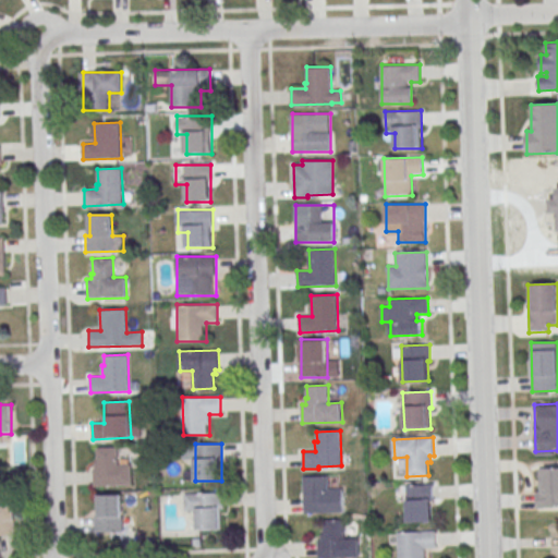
[(119,448),(94,448),(94,486),(131,486),(131,460),(119,460),(119,448)]
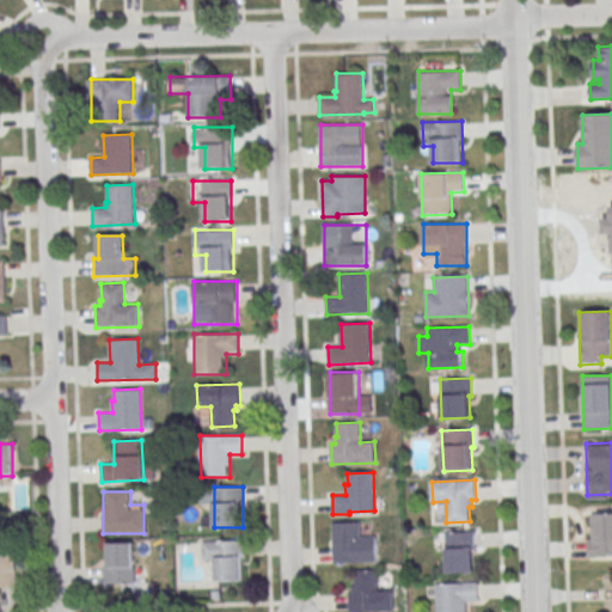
[(611,513),(591,513),(591,556),(611,556),(611,513)]
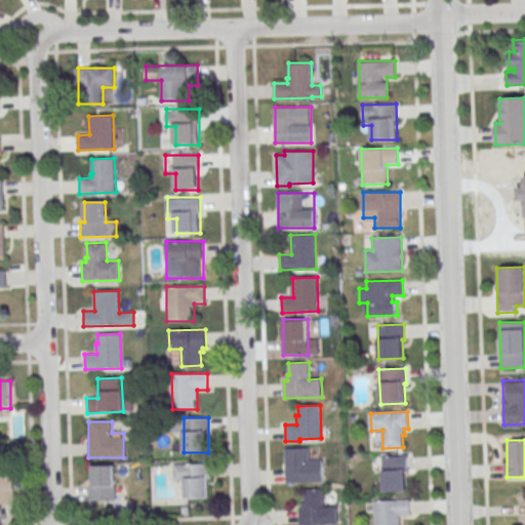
[(285,448),(309,447),(310,459),(323,459),(323,482),(287,483),(285,448)]
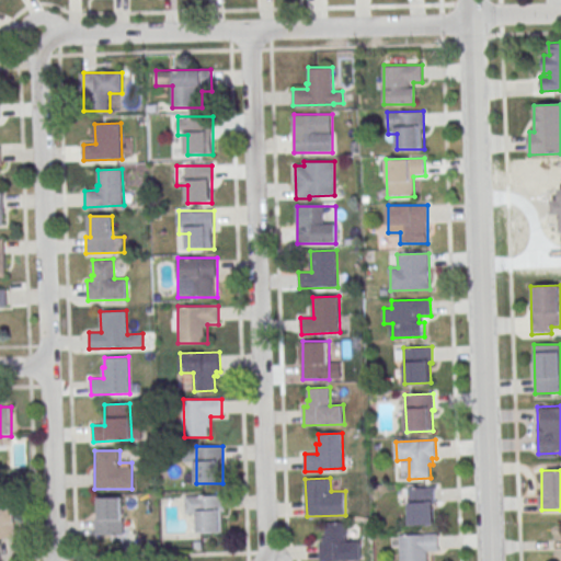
[(409,489),(436,487),(436,504),(433,504),(434,524),(410,525),(409,489)]
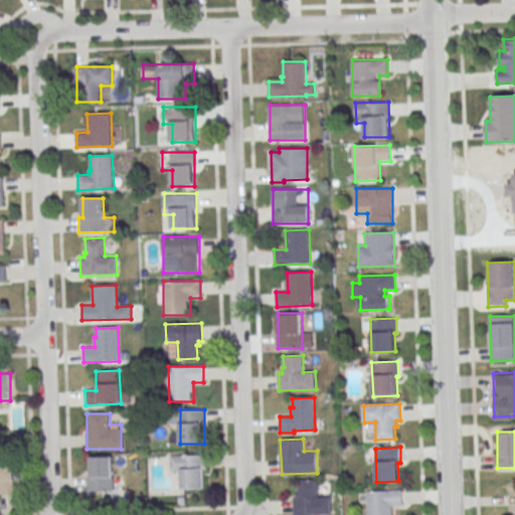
[(206,490),(206,455),(171,455),(171,475),(181,475),(181,490),(206,490)]
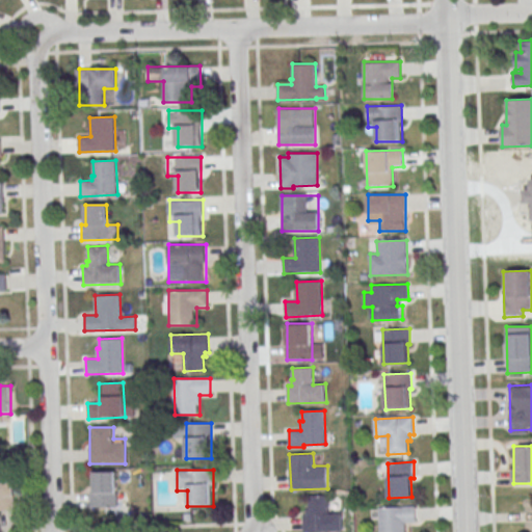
[(116,472),(90,472),(90,508),(116,508),(116,472)]
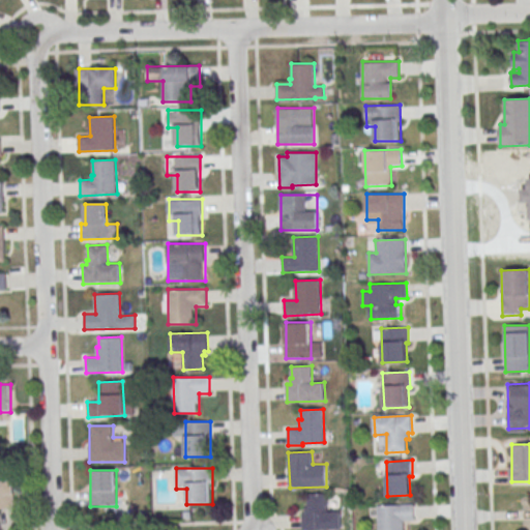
[(0,507),(13,508),(13,474),(0,474),(0,507)]
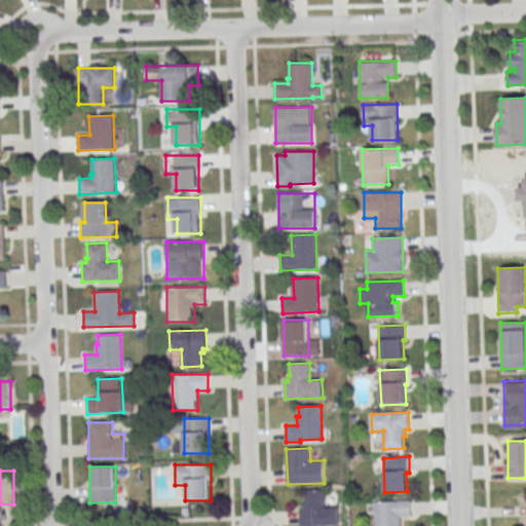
[(339,525),(338,505),(326,505),(326,490),(300,490),(301,525),(339,525)]
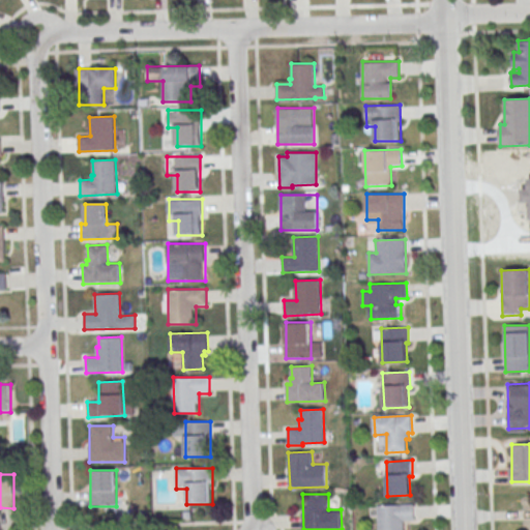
[(378,529),(377,505),(414,504),(414,520),(403,521),(403,529),(378,529)]
